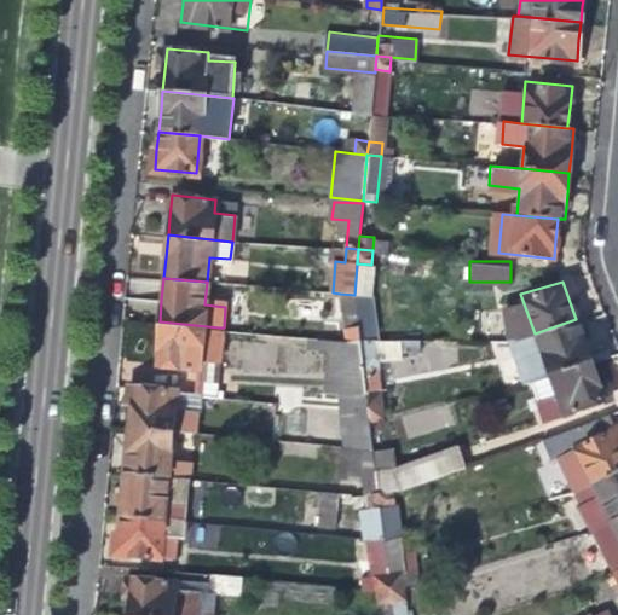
[(340,294),(345,338),(359,337),(354,295),(340,294)]
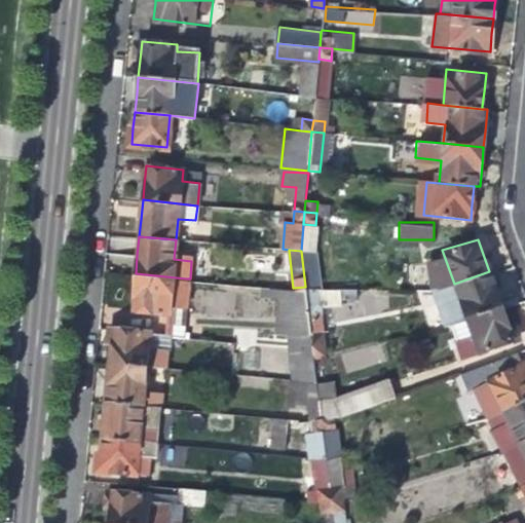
[(447,323),(457,320),(500,305),(495,290),(489,271),(454,284),(436,288),(447,323)]
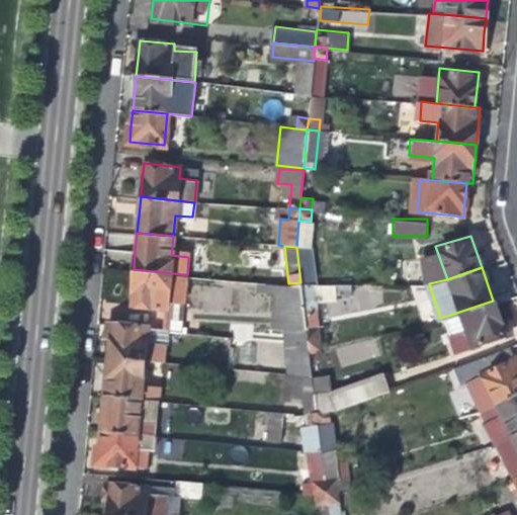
[(179,320),(183,274),(134,269),(132,287),(130,305),(166,308),(166,319),(179,320)]
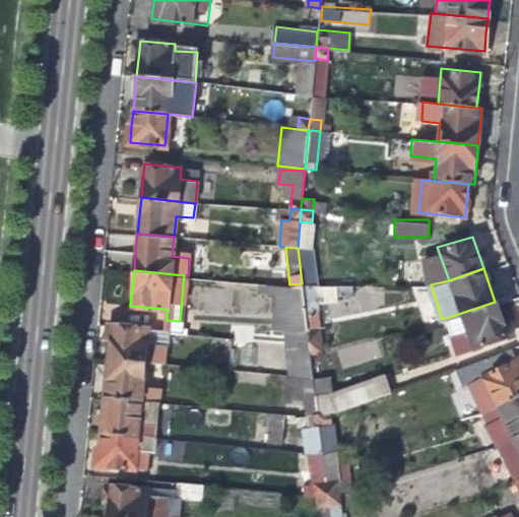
[(273,330),(286,331),(293,332),(308,330),(302,283),(289,284),(278,284),(273,330)]
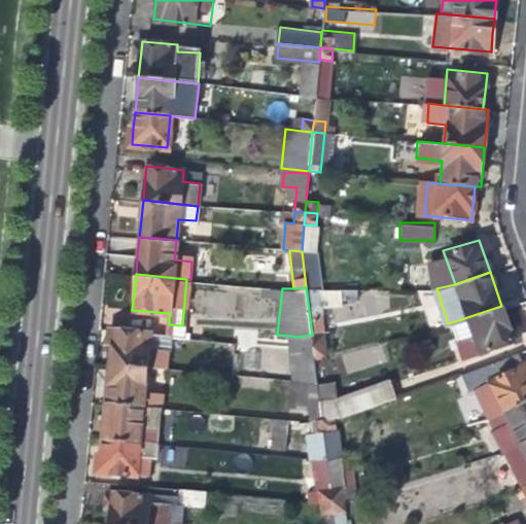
[(341,288),(306,287),(312,335),(313,346),(324,344),(318,302),(342,299),(341,288)]
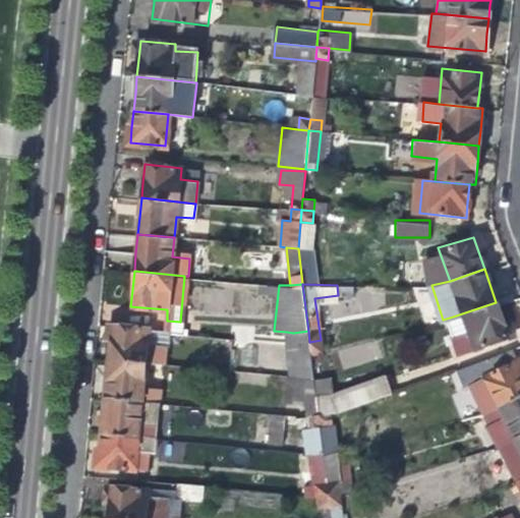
[(501,319),(496,302),(453,317),(459,336),(455,338),(459,352),(507,336),(501,319)]
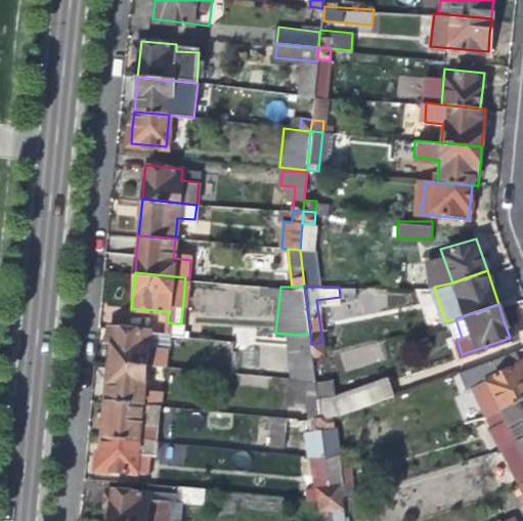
[(161,323),(160,337),(168,338),(182,339),(184,328),(161,323)]
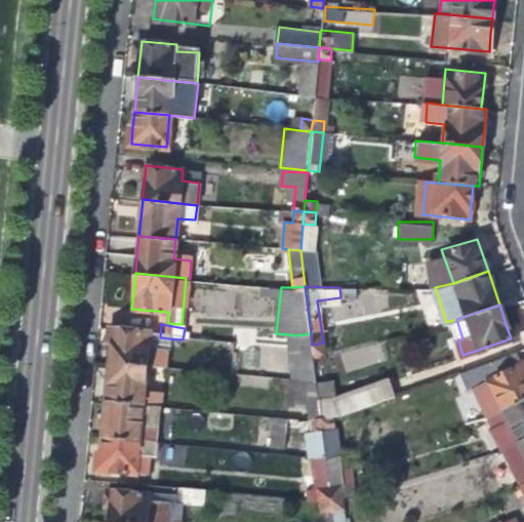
[(166,367),(167,351),(147,349),(148,336),(149,330),(114,327),(112,347),(110,362),(146,365),(166,367)]
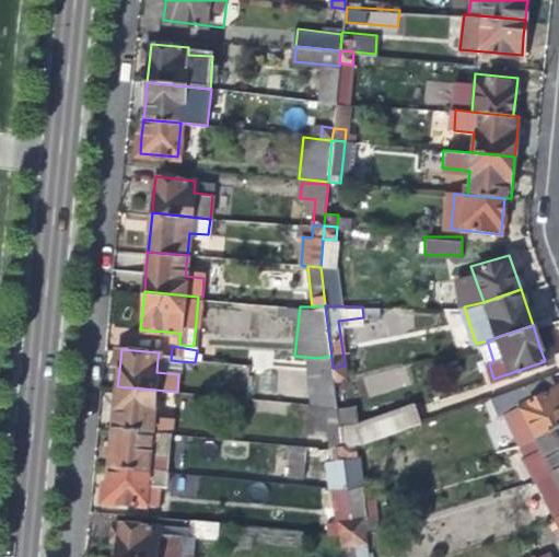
[(309,357),(315,404),(337,406),(334,380),(333,368),(332,356),(315,358),(309,357)]
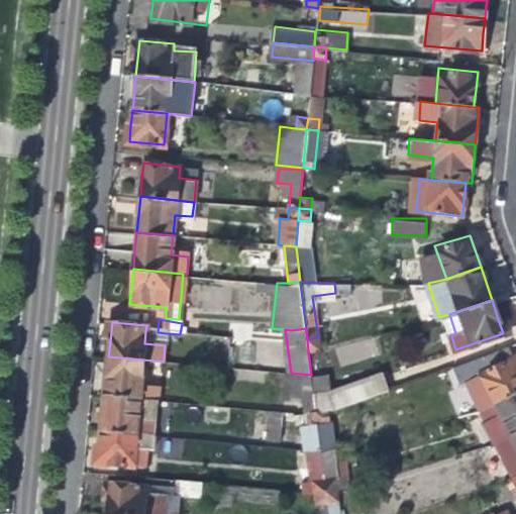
[(158,332),(145,331),(144,343),(165,345),(166,333),(158,332)]
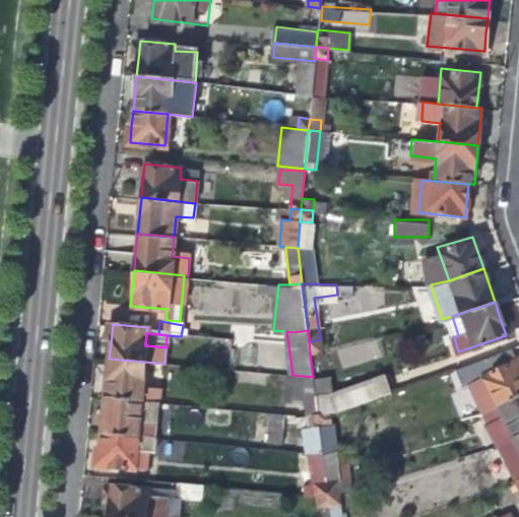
[(469,383),(483,411),(518,393),(518,368),(507,346),(455,367),(461,385),(469,383)]
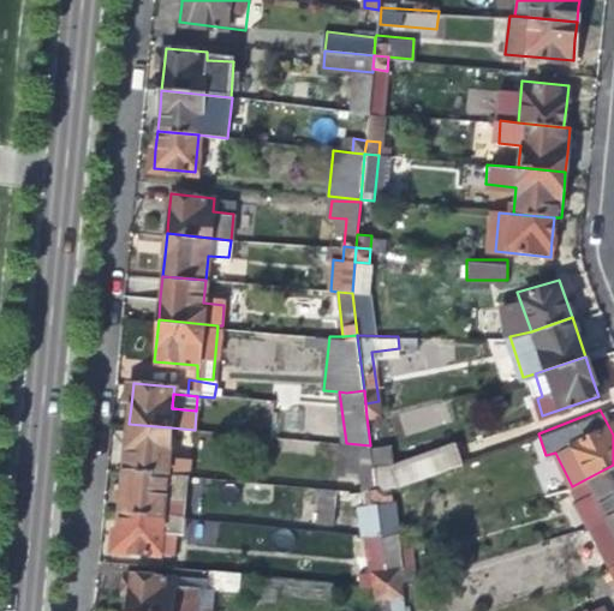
[(166,474),(171,427),(129,424),(126,449),(124,471),(166,474)]
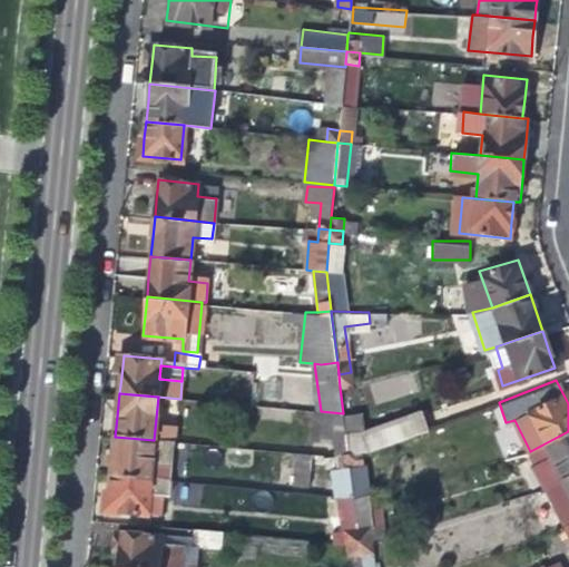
[(420,404),(365,426),(346,433),(349,453),(362,452),(370,451),(429,429),(422,411),(420,404)]
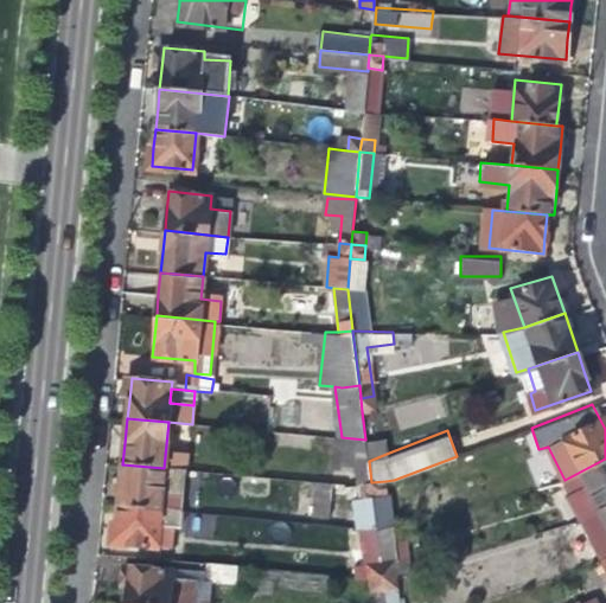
[(357,472),(357,483),(371,482),(369,461),(367,442),(365,440),(342,437),(337,437),(333,468),(357,472)]
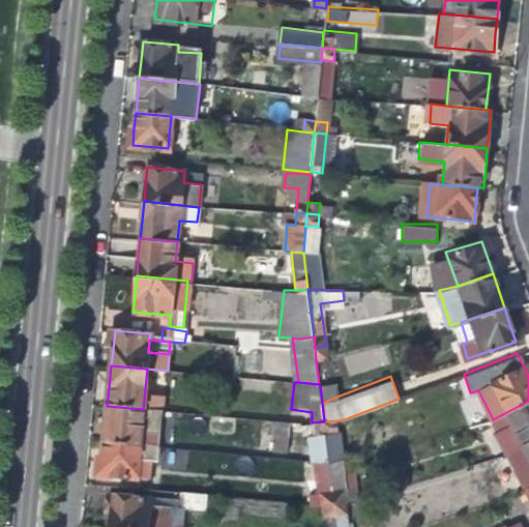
[(339,383),(320,386),(322,403),(340,396),(339,383)]
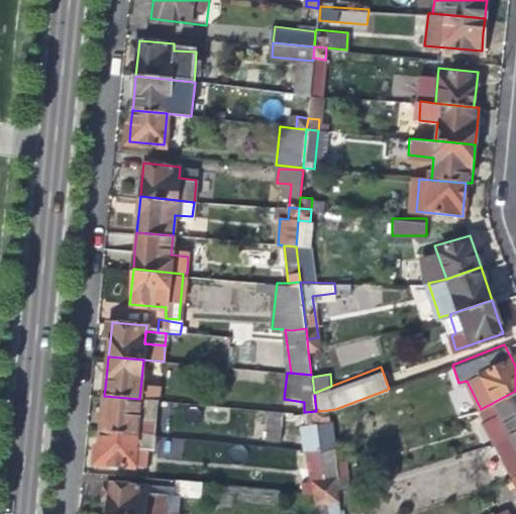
[(486,425),(494,441),(515,430),(515,391),(481,409),(480,410),(487,425),(486,425)]
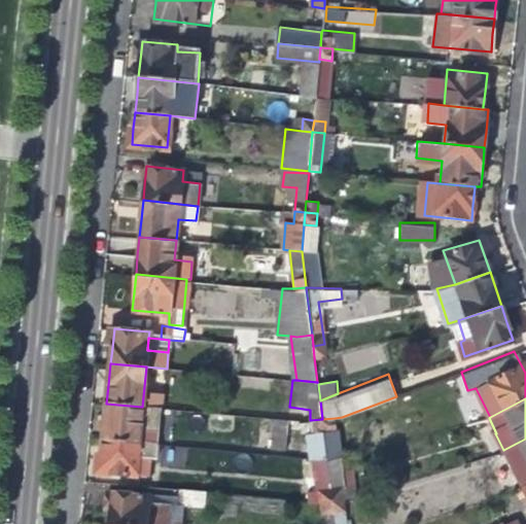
[(158,408),(142,407),(106,404),(104,421),(102,440),(154,444),(158,408)]
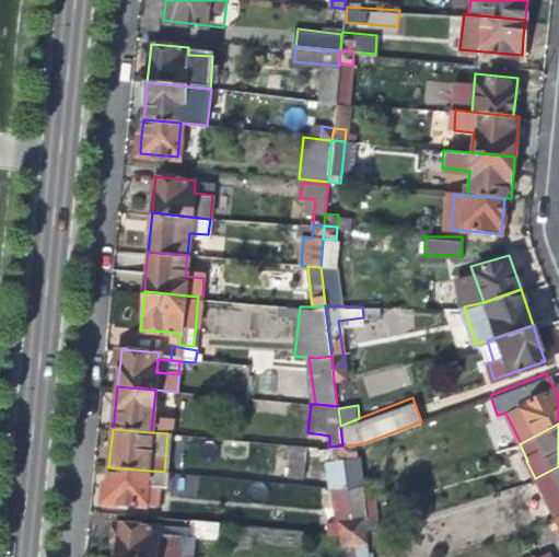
[(357,456),(356,444),(342,445),(344,459),(357,456)]
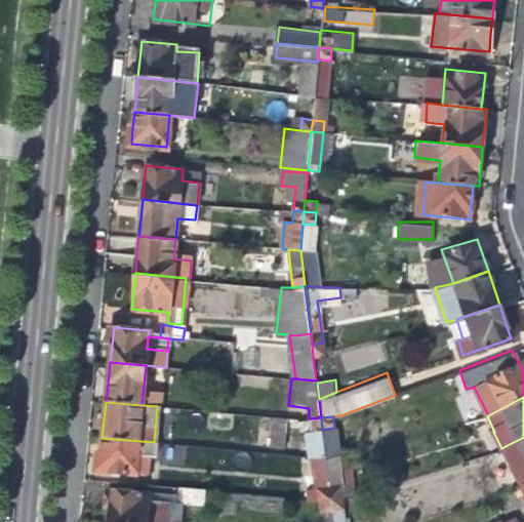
[(309,418),(311,457),(326,459),(322,430),(321,417),(309,418)]
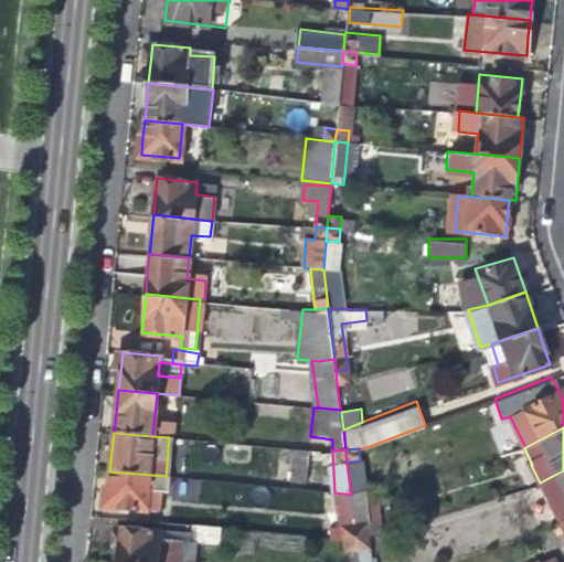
[(363,460),(360,460),(347,463),(351,495),(369,489),(363,460)]
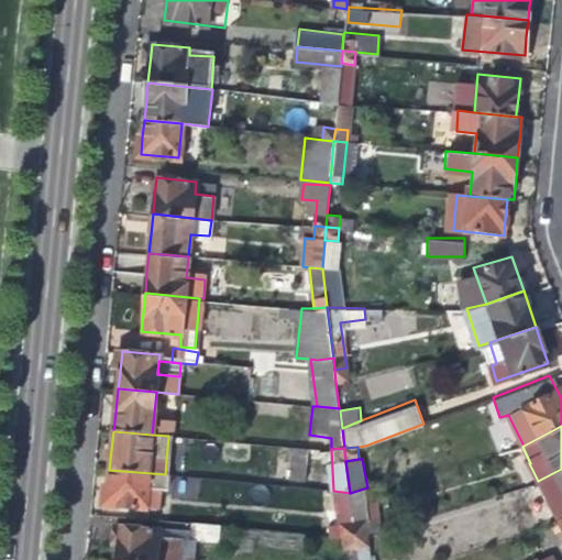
[(561,469),(538,481),(557,517),(561,515),(561,469)]
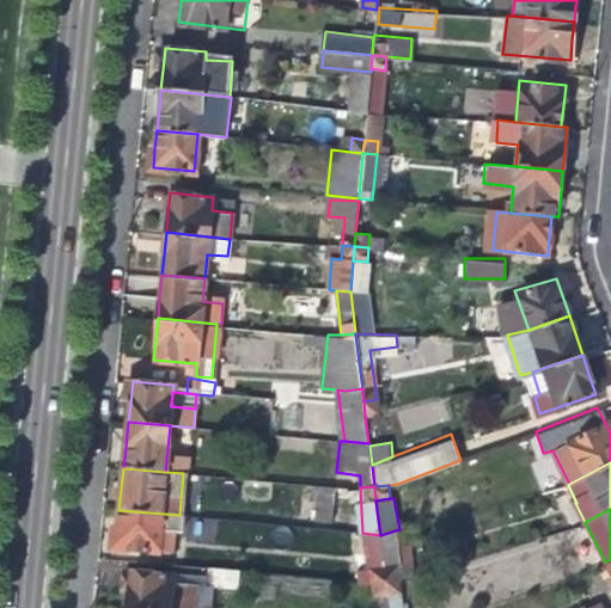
[(178,530),(179,515),(118,510),(117,527),(115,546),(167,552),(169,529),(178,530)]
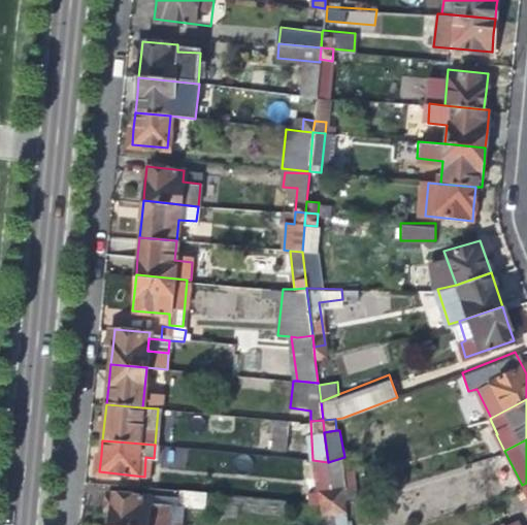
[(344,457),(328,462),(333,502),(343,501),(342,490),(348,489),(344,457)]
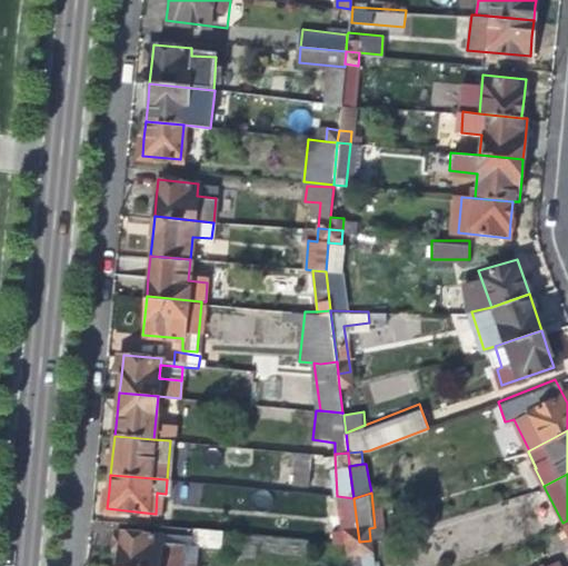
[(345,529),(346,544),(359,542),(354,498),(337,496),(341,529),(345,529)]
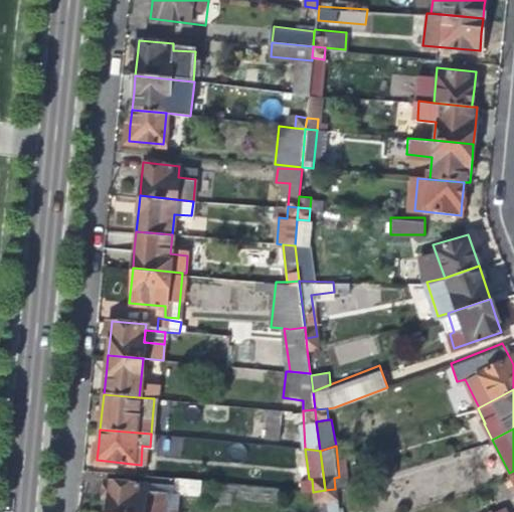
[(196,481),(173,478),(172,490),(194,493),(196,481)]
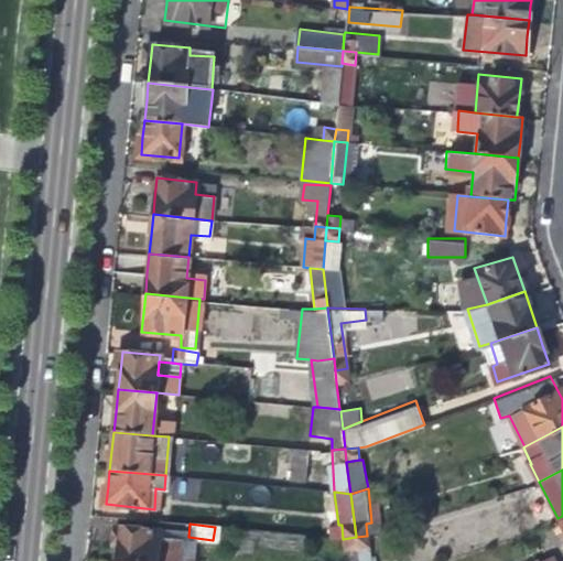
[(118,550),(116,560),(184,560),(185,551),(171,550),(172,536),(159,535),(159,531),(120,527),(118,550)]
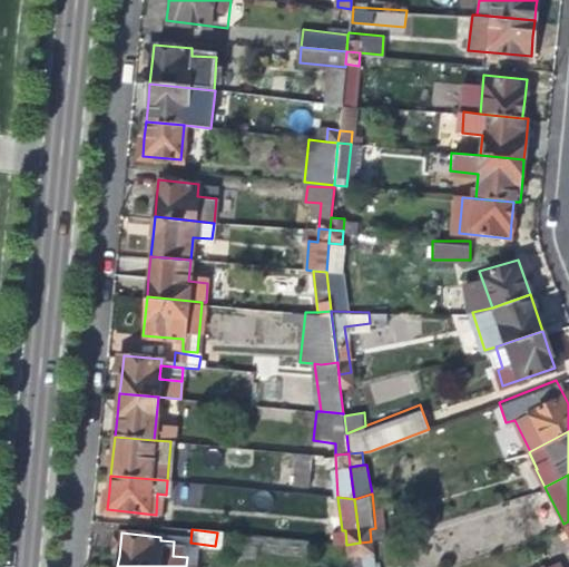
[(372,556),(371,541),(360,543),(361,557),(372,556)]
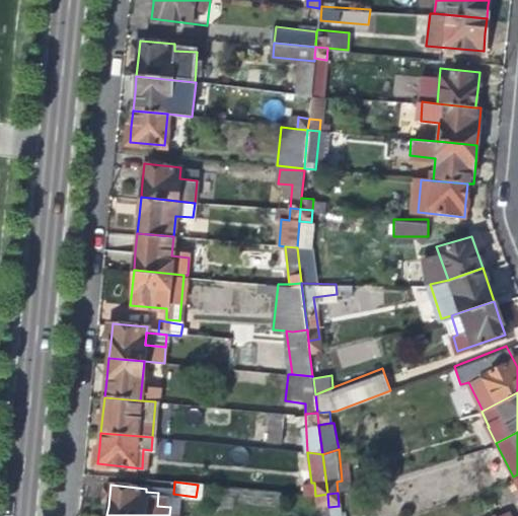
[(316,509),(328,507),(327,494),(315,496),(316,509)]
